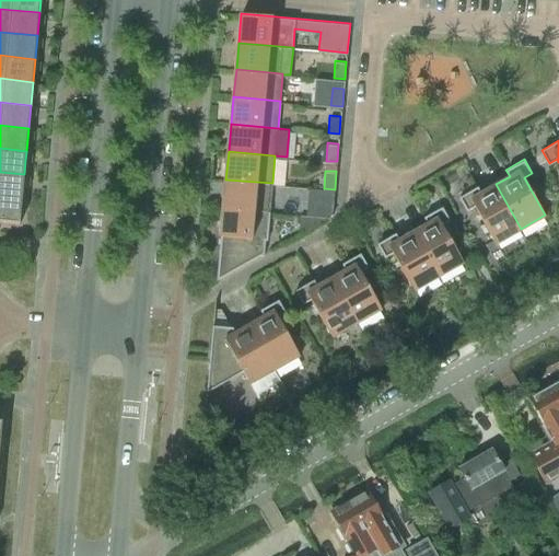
[(0,195),(22,197),(23,184),(24,174),(0,172),(0,195)]
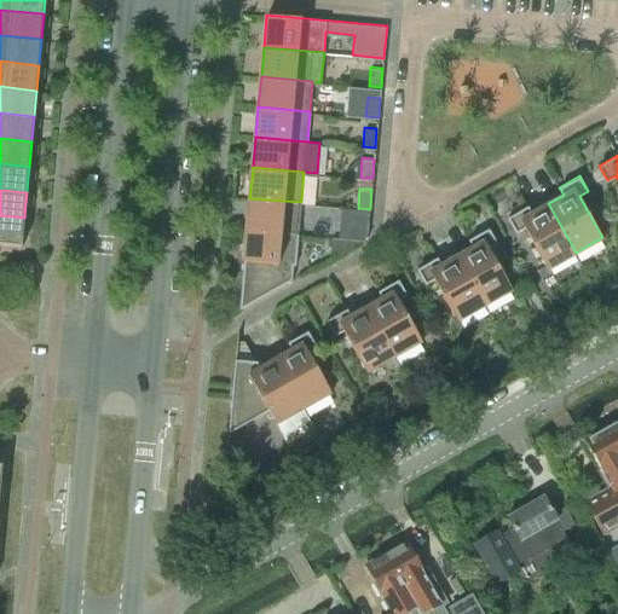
[(249,198),(247,229),(299,233),(301,202),(249,198)]
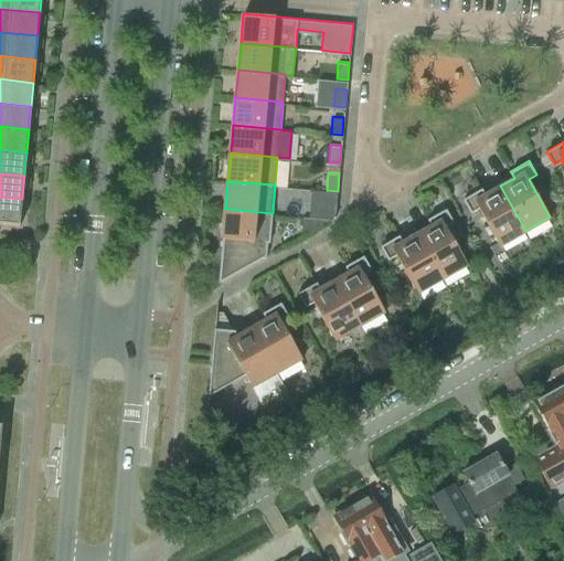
[(525,231),(500,186),(486,194),(482,187),(464,198),(471,212),(479,207),(500,245),(525,231)]
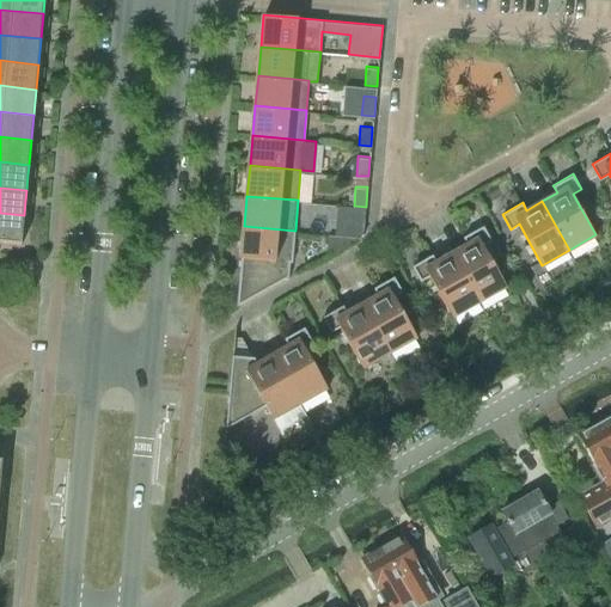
[(0,239),(22,241),(24,215),(0,213),(0,239)]
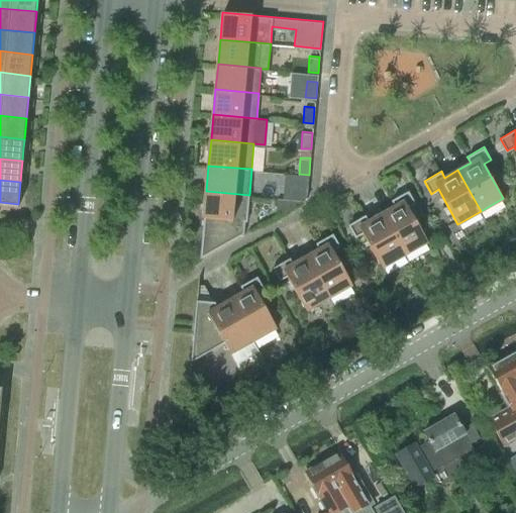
[(307,197),(308,184),(298,183),(296,199),(281,197),(277,201),(277,207),(281,212),(302,200),(302,199),(307,197)]
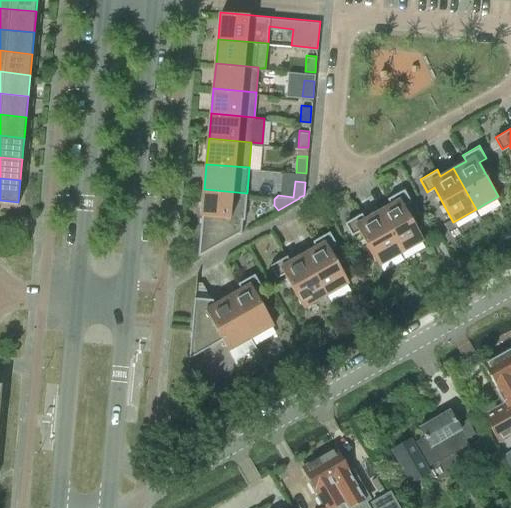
[(424,239),(410,215),(404,204),(412,200),(404,188),(388,197),(391,204),(378,211),(401,251),(424,239)]
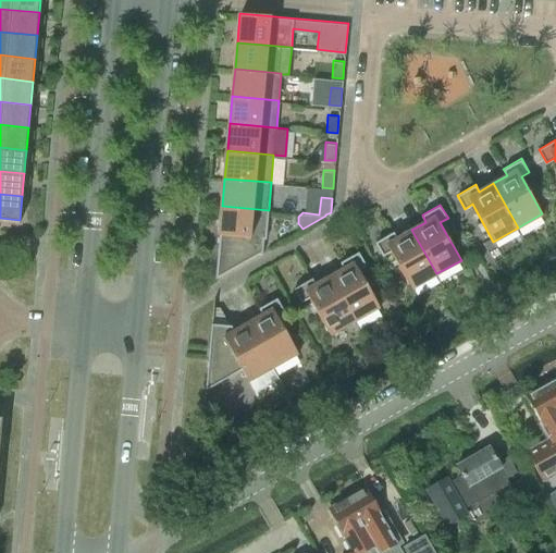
[(215,275),(215,278),(262,250),(263,237),(267,237),(269,210),(222,206),(215,275)]
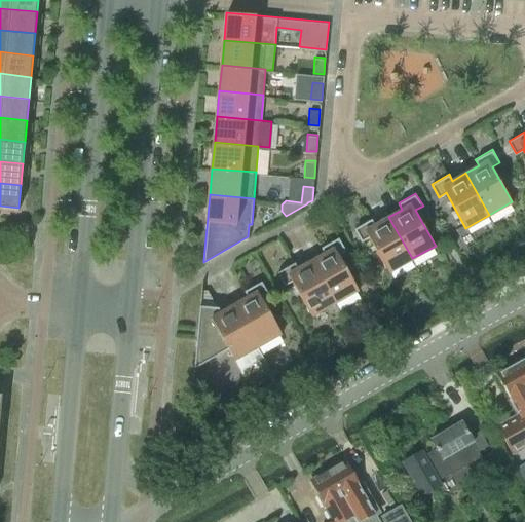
[(412,258),(388,217),(375,224),(372,218),(354,228),(362,240),(369,236),(389,271),(412,258)]
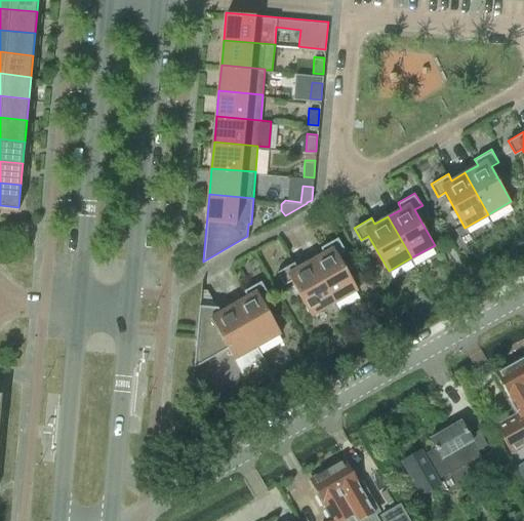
[(358,288),(345,265),(337,253),(346,249),(338,236),(321,246),(324,252),(311,259),(334,302),(358,288)]
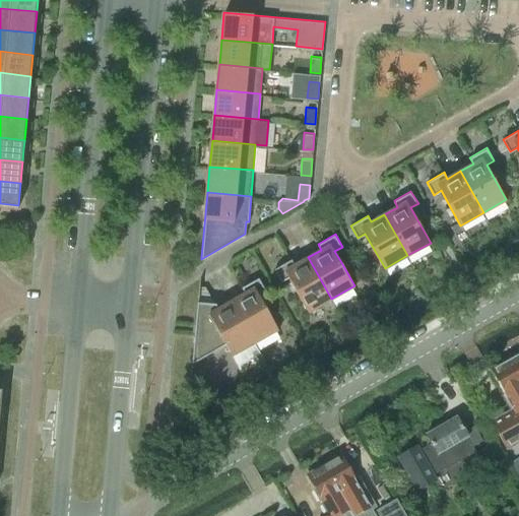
[(331,299),(308,257),(296,265),(292,258),(274,268),(281,280),(289,276),(309,311),(331,299)]
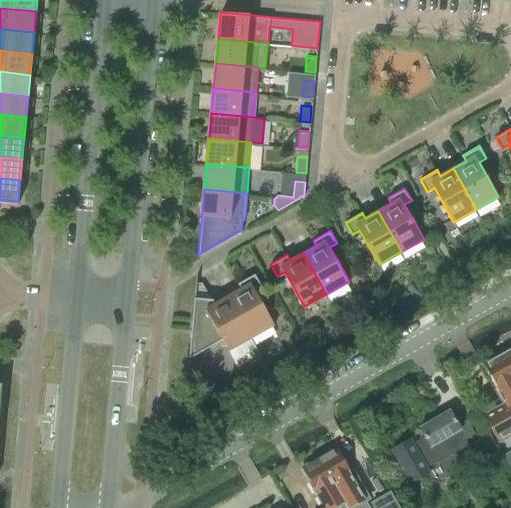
[(274,323),(261,300),(255,289),(262,285),(255,273),(238,282),(241,288),(229,296),(252,336),(274,323)]
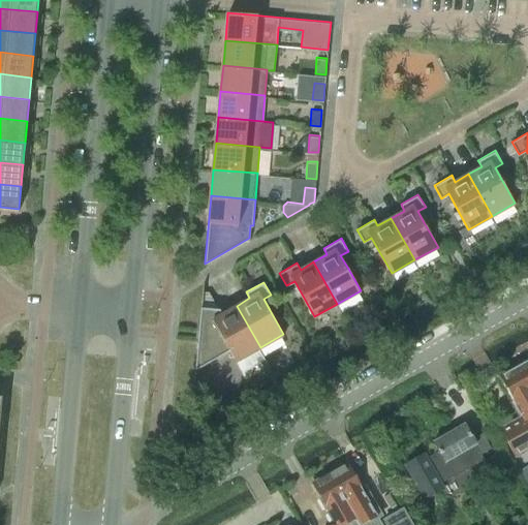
[(260,347),(237,306),(223,313),(220,308),(202,306),(195,369),(230,349),(237,361),(260,347)]
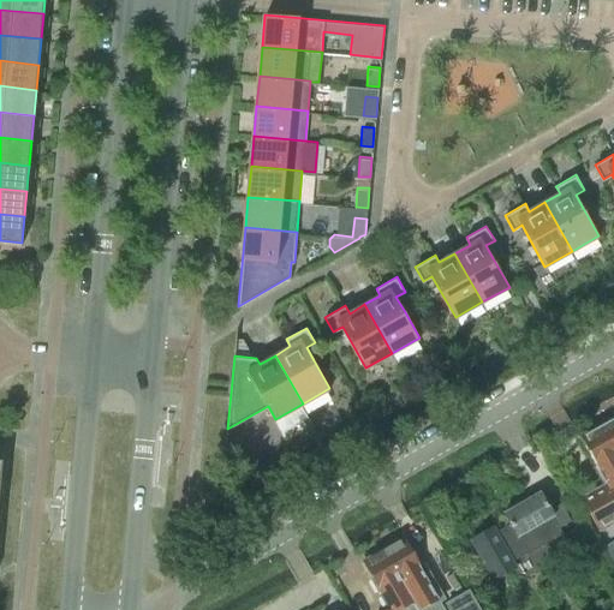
[(613,416),(600,424),(613,447),(613,416)]
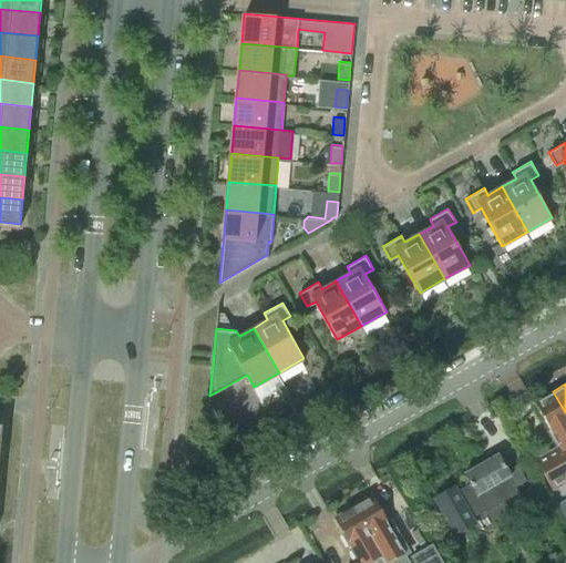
[(565,412),(553,391),(534,401),(551,430),(559,446),(536,459),(552,488),(565,479),(565,412)]
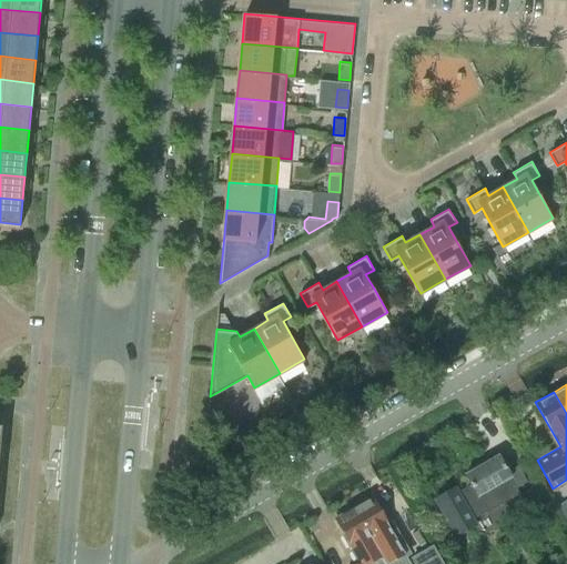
[(473,517),(519,490),(516,485),(527,479),(518,463),(508,470),(499,453),(467,472),(465,472),(471,482),(457,491),(454,486),(436,496),(457,533),(475,522),(473,517)]
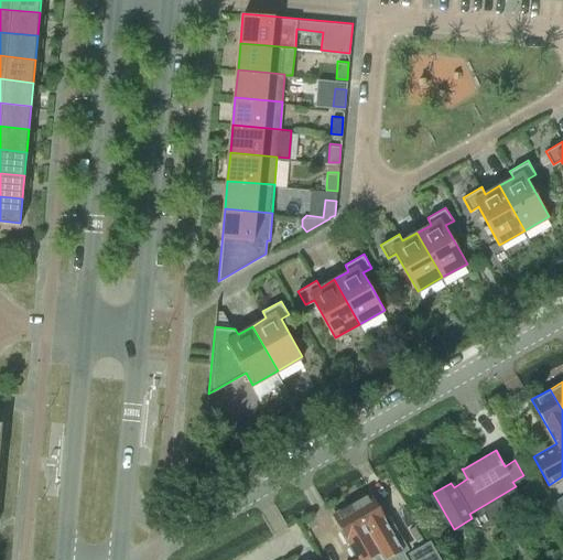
[(542,486),(527,495),(549,531),(562,524),(562,520),(542,486)]
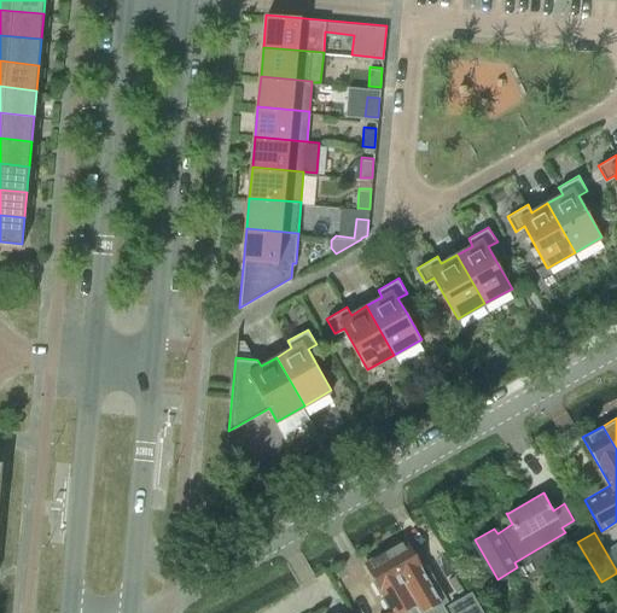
[(444,597),(434,581),(434,578),(430,581),(423,570),(425,568),(407,538),(385,550),(420,612),(448,612),(441,600),(444,597)]
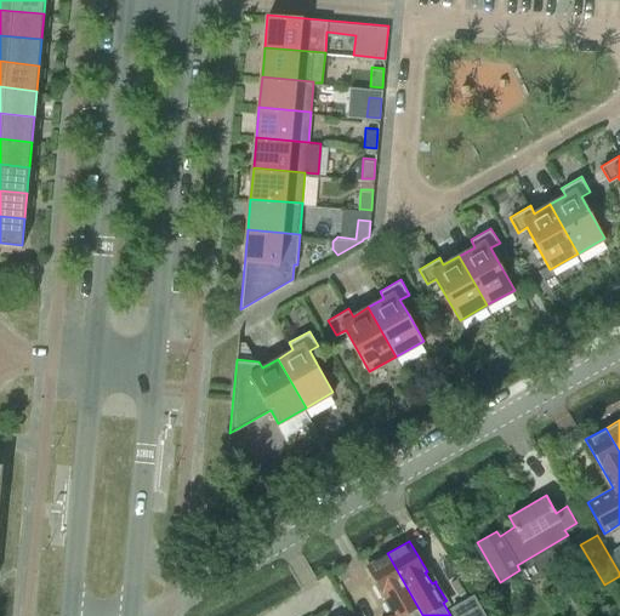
[(619,542),(609,547),(616,559),(619,557),(619,542)]
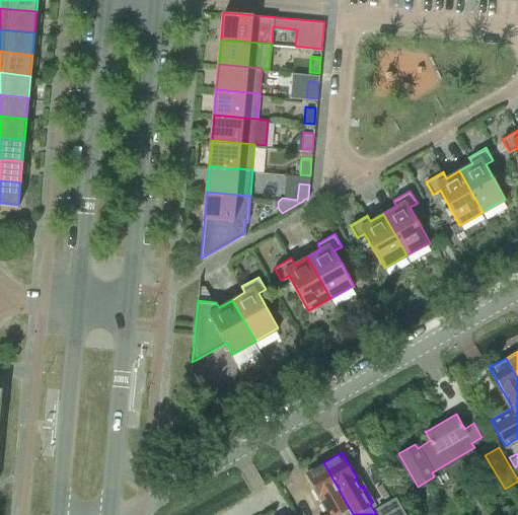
[(353,514),(323,462),(306,472),(328,512),(322,514),(353,514)]
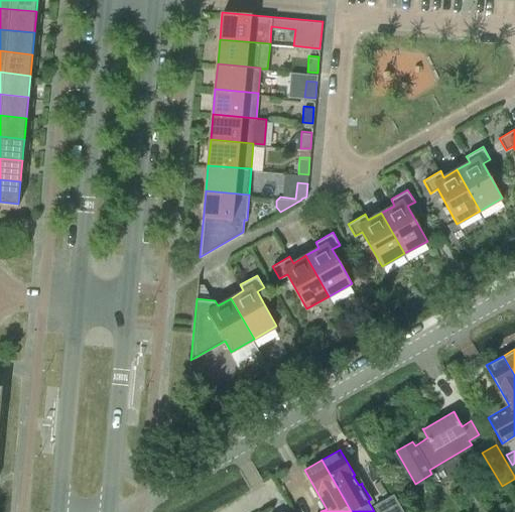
[(403,511),(393,494),(374,504),(378,511),(403,511)]
